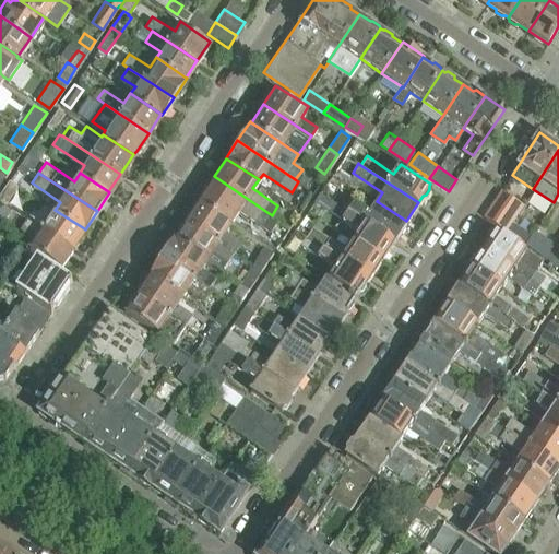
[(272,215),(214,176),(202,195),(200,198),(218,211),(232,220),(239,209),(270,230),(276,220),(271,216),(272,215)]
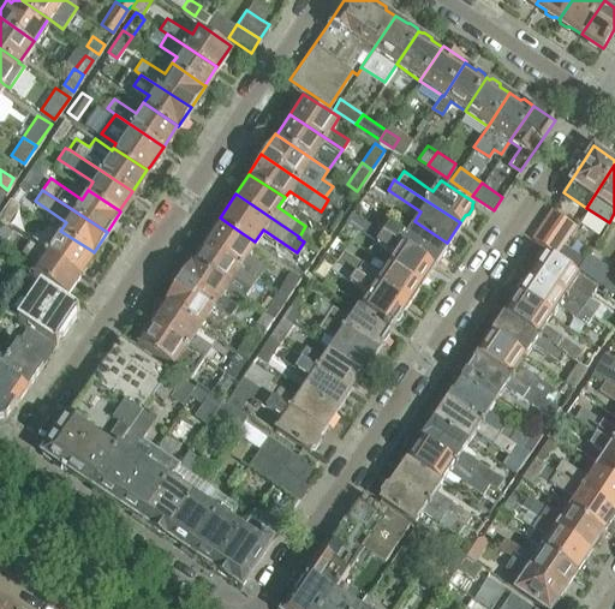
[(11,197),(0,213),(0,219),(4,222),(5,221),(6,222),(19,203),(11,197)]
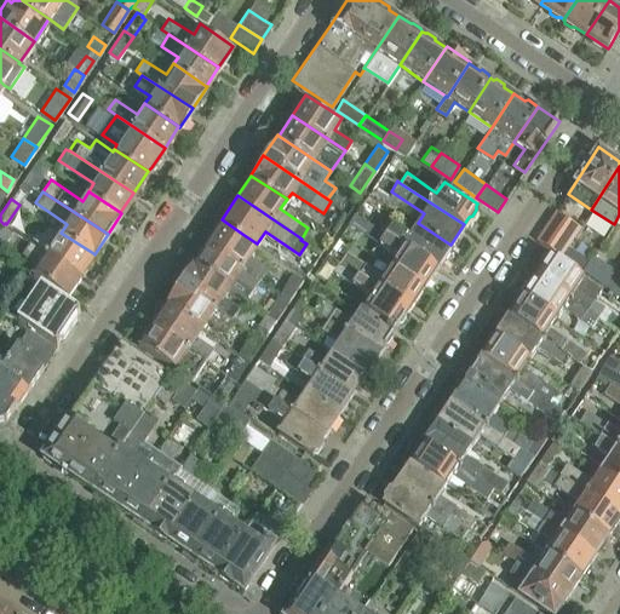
[(568,242),(580,225),(557,210),(538,239),(562,254),(569,244),(568,242)]
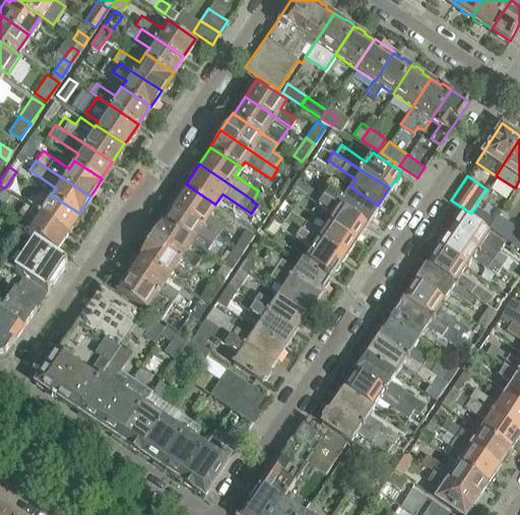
[(367,221),(316,188),(315,189),(298,177),(293,186),(333,212),(327,220),(355,239),(367,221)]
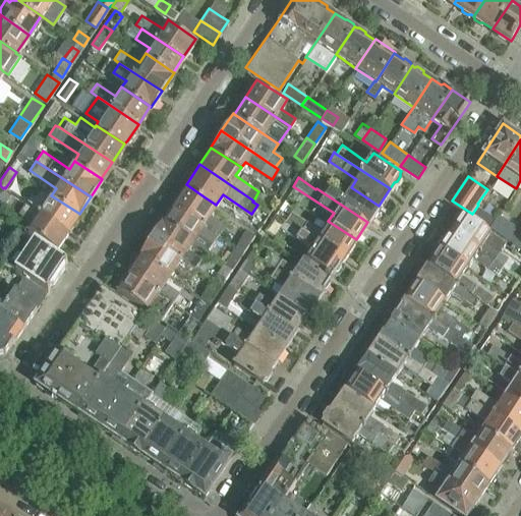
[(345,196),(322,180),(316,188),(367,222),(379,206),(351,187),(345,196)]
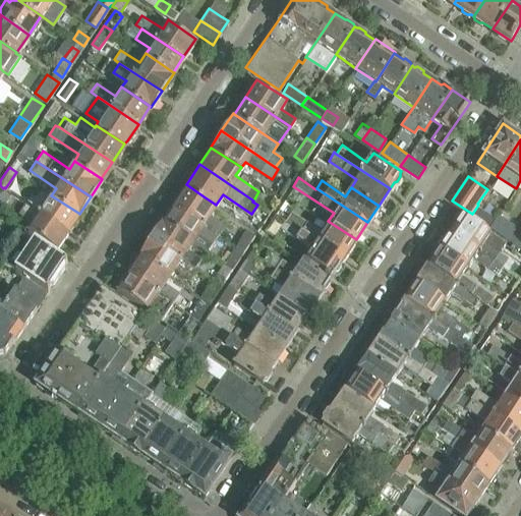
[(216,205),(204,196),(186,184),(174,204),(218,233),(224,224),(210,214),(216,205)]
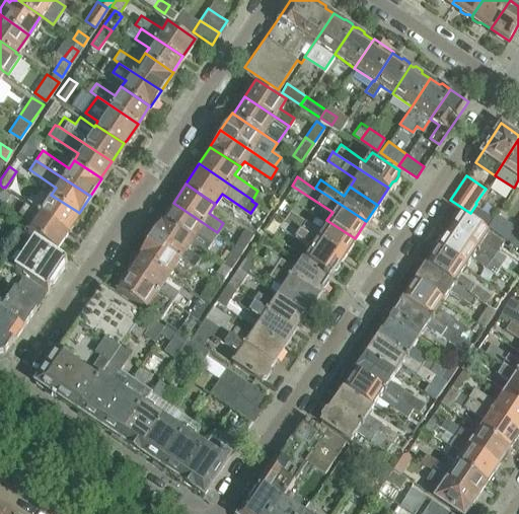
[(67,229),(25,201),(5,188),(4,187),(3,188),(0,185),(0,208),(5,202),(33,220),(28,227),(56,245),(67,229)]
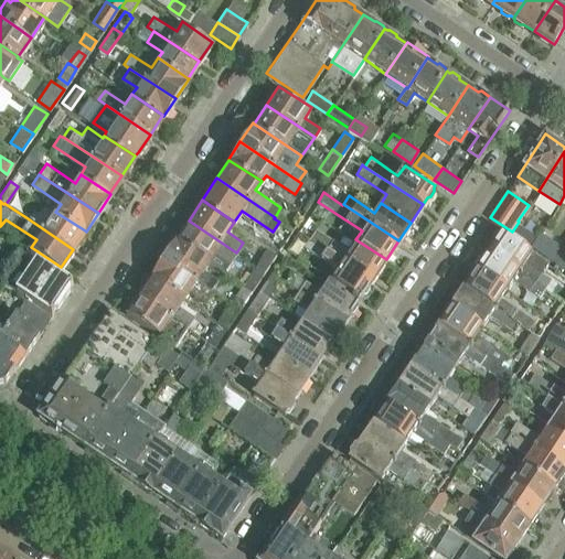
[(85,230),(55,212),(44,204),(39,212),(34,208),(28,218),(73,249),(85,230)]
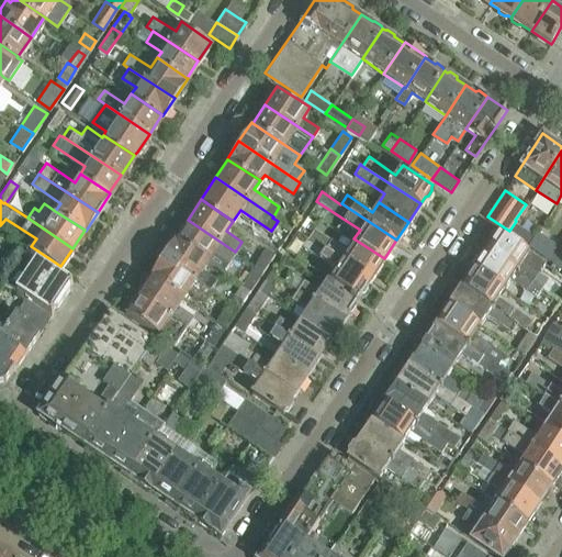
[(235,252),(188,220),(176,237),(208,258),(224,269),(235,252)]
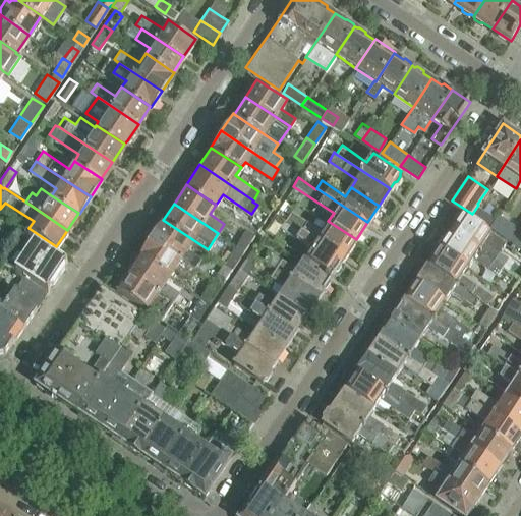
[(497,217),(496,216),(478,205),(472,214),(490,226),(497,217)]
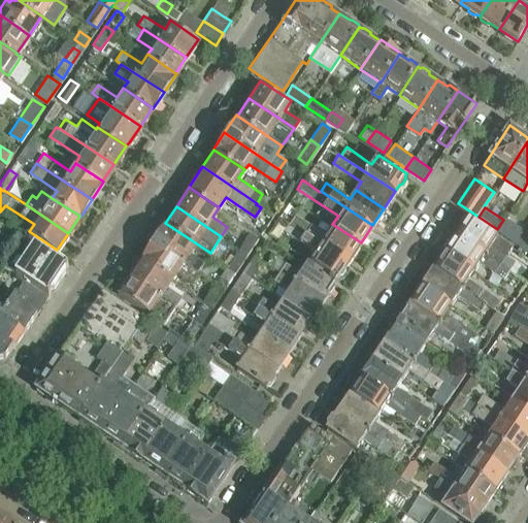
[(361,242),(332,224),(327,233),(296,213),(291,221),(350,260),(361,242)]
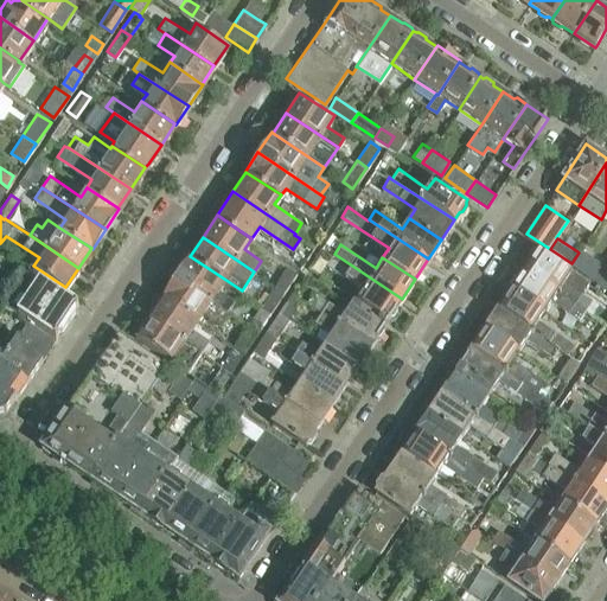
[(588,281),(573,270),(540,247),(537,250),(534,250),(529,257),(530,261),(525,267),(585,307),(590,298),(581,292),(588,281)]
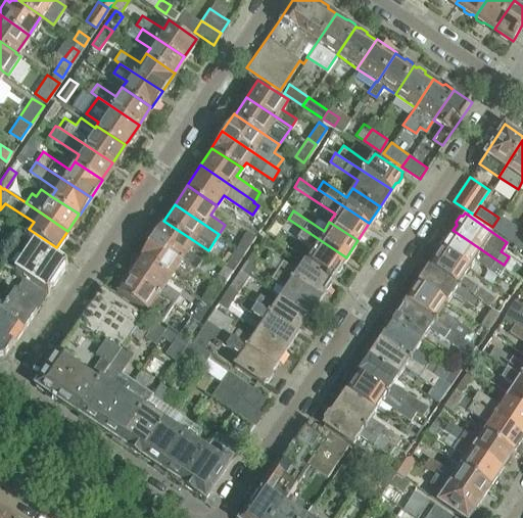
[(519,226),(502,214),(500,213),(497,217),(498,218),(492,227),(511,240),(518,229),(519,226)]
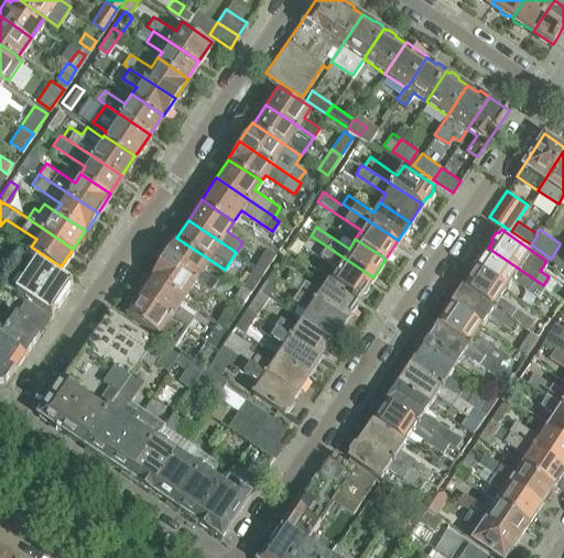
[(373,277),(311,236),(304,245),(336,266),(331,276),(343,284),(360,296),(362,294),(365,293),(369,287),(369,284),(373,277)]
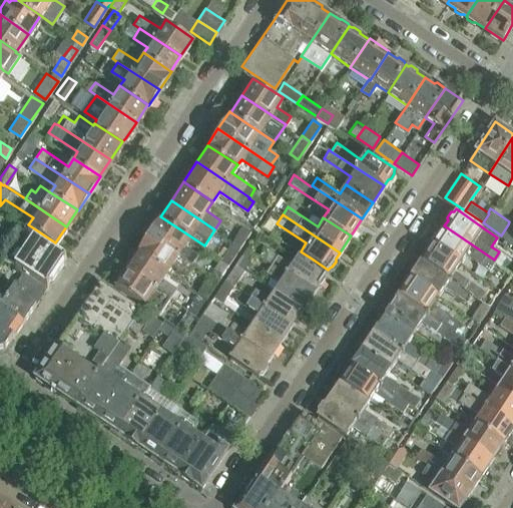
[(189,235),(160,216),(159,215),(147,233),(192,264),(198,254),(184,243),(189,235)]
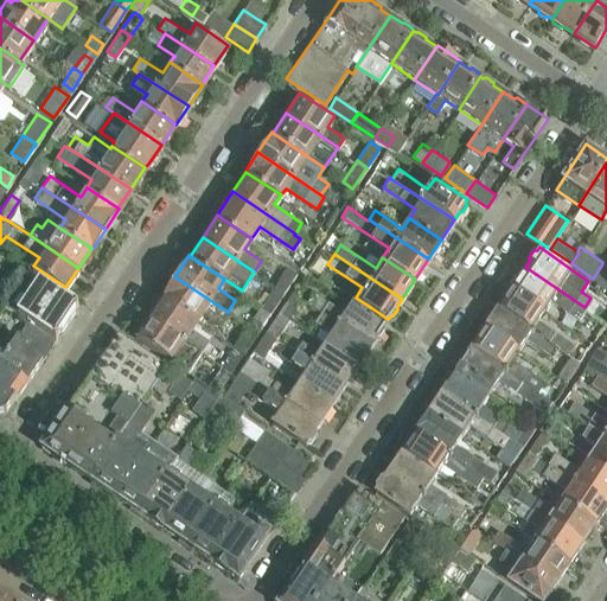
[(283,292),(296,272),(287,264),(274,285),(283,292)]
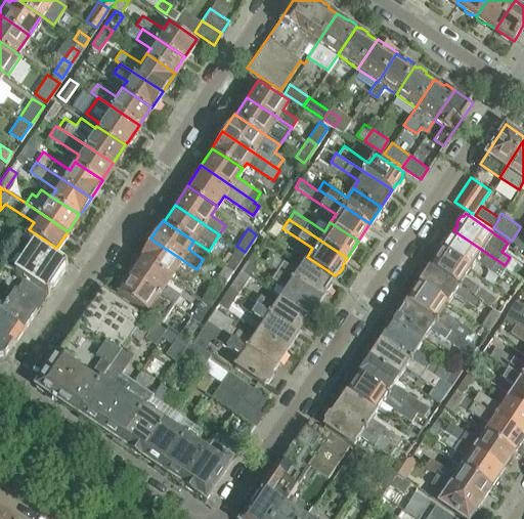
[(523,232),(519,229),(512,241),(523,248),(523,232)]
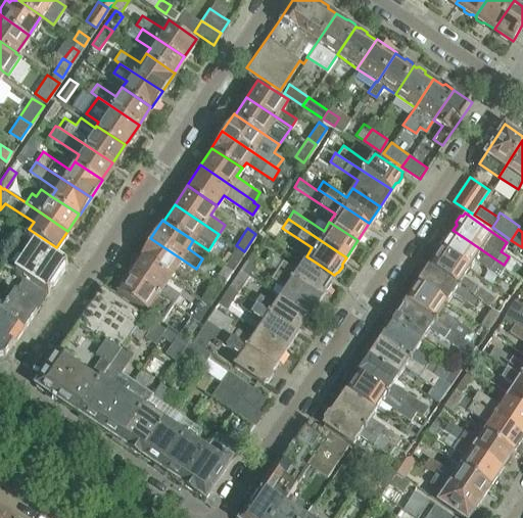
[(504,265),(453,230),(441,247),(470,266),(474,259),(489,268),(489,269),(498,274),(504,265)]
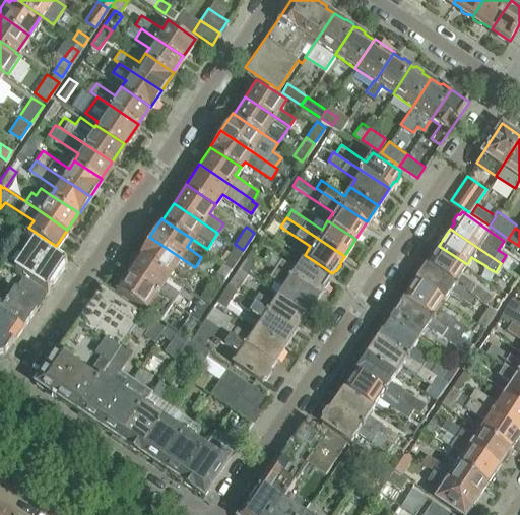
[(66,259),(24,232),(6,259),(24,271),(48,287),(66,259)]
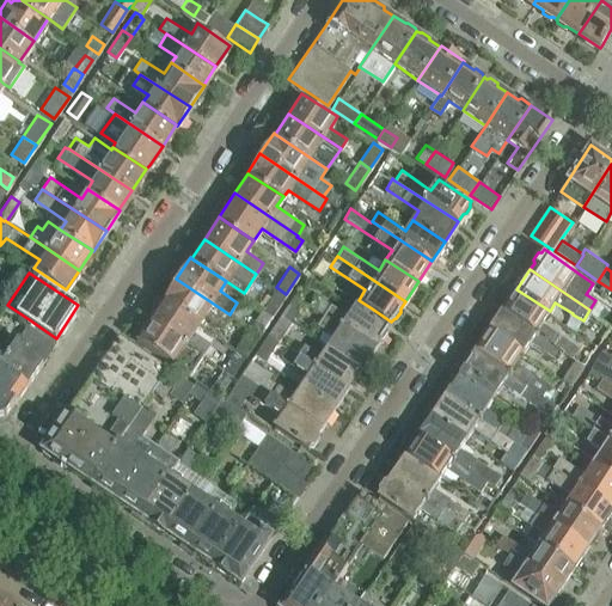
[(230,314),(176,279),(164,297),(164,298),(200,322),(204,313),(222,325),(230,314)]
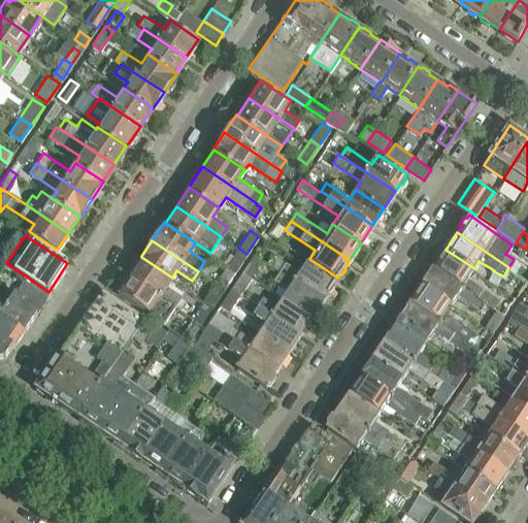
[(236,270),(246,254),(238,248),(227,264),(236,270)]
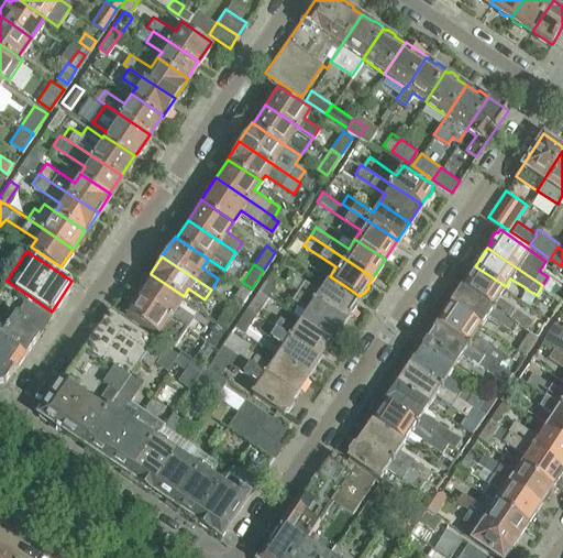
[(475,266),(463,285),(519,323),(518,323),(529,330),(530,329),(537,334),(542,325),(529,316),(499,296),(506,286),(475,266)]
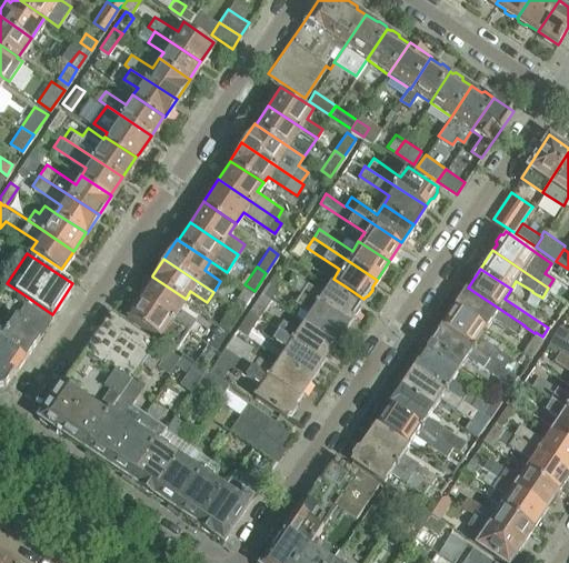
[(271,297),(283,279),(273,272),(261,290),(271,297)]
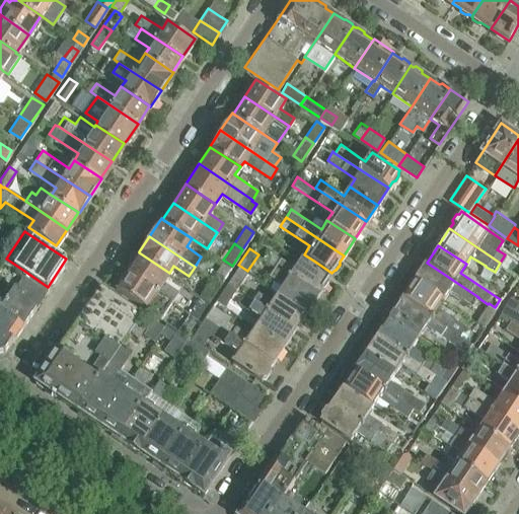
[(331,273),(315,262),(304,254),(296,267),(269,248),(263,258),(275,266),(276,265),(317,293),(321,288),(324,288),(327,282),(327,280),(331,273)]
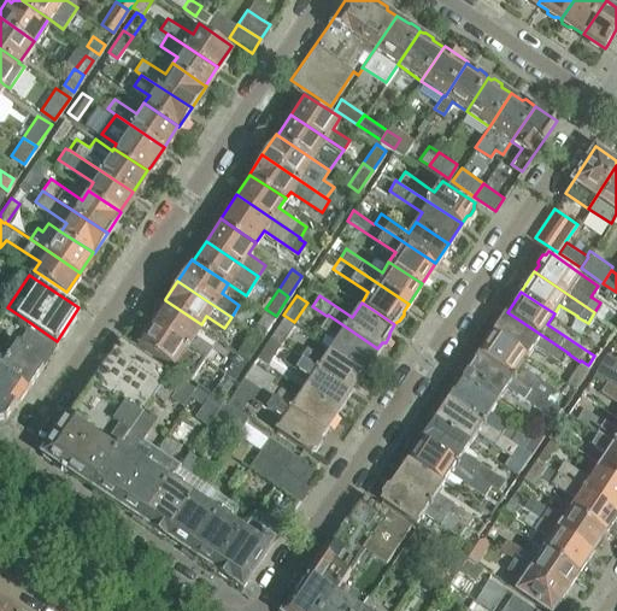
[(194,333),(201,324),(165,300),(152,319),(205,356),(212,345),(194,333)]
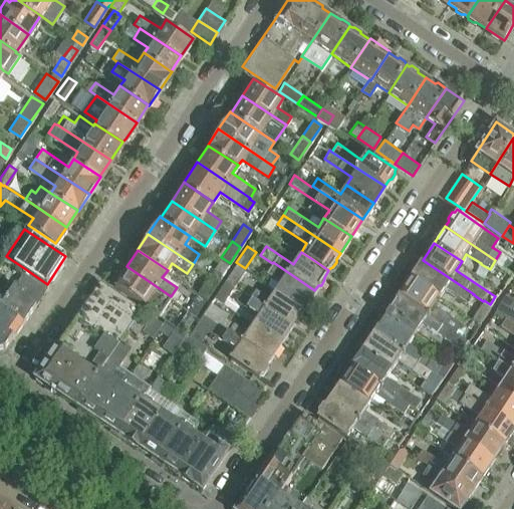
[(0,304),(4,299),(0,297),(0,280),(12,263),(23,270),(24,268),(6,256),(4,258),(3,258),(0,262),(0,304)]
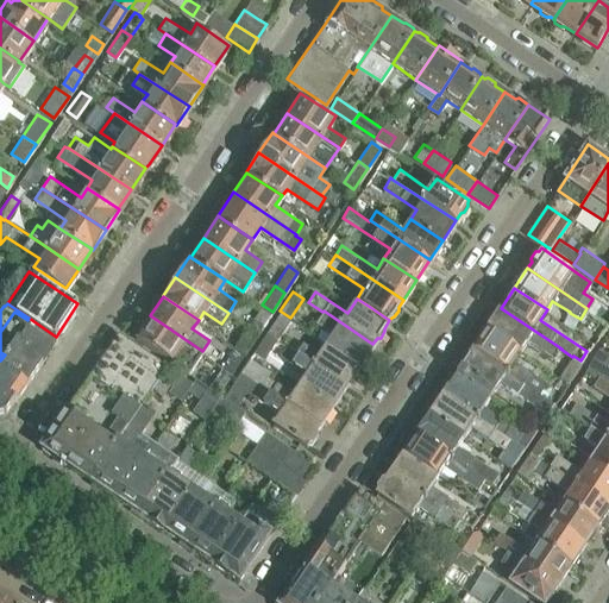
[(258,332),(272,312),(262,305),(248,326),(258,332)]
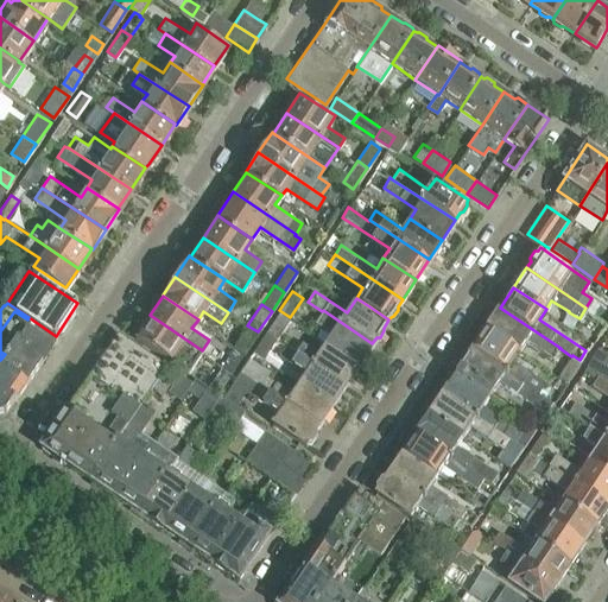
[(561,348),(500,308),(487,327),(519,348),(525,340),(553,357),(559,348),(561,348)]
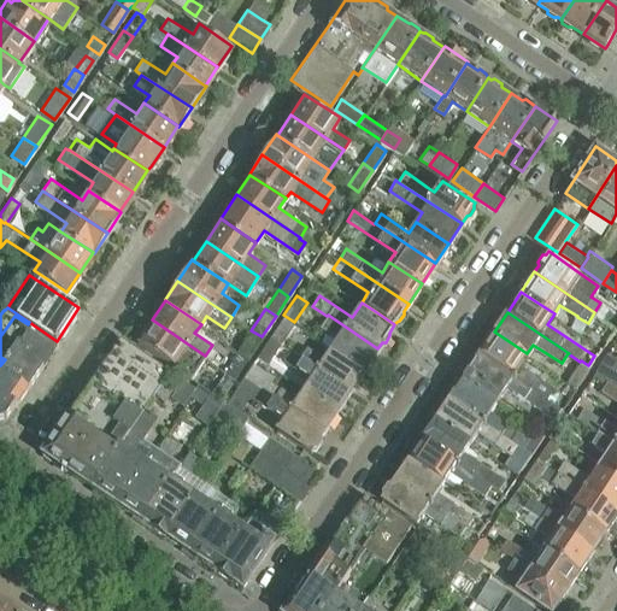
[(281,341),(294,322),(283,315),(270,335),(281,341)]
